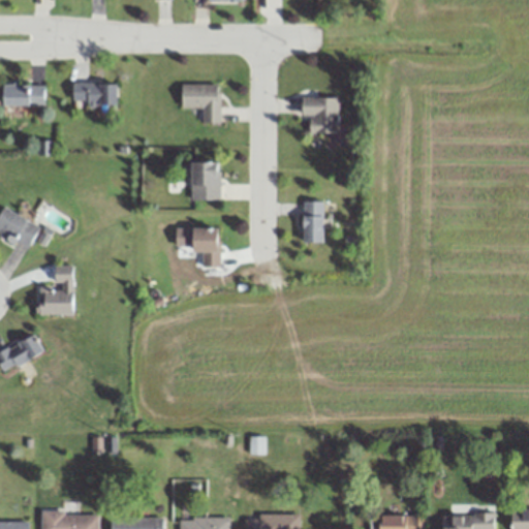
[(71,105),(117,105),(117,83),(71,83),(71,105)]
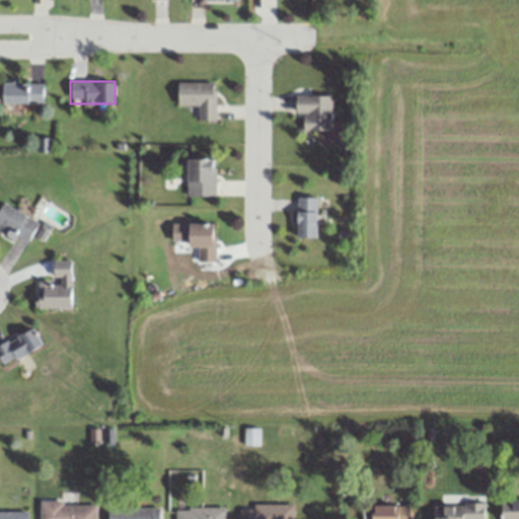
[(43,82),(3,82),(3,103),(43,103),(43,82)]
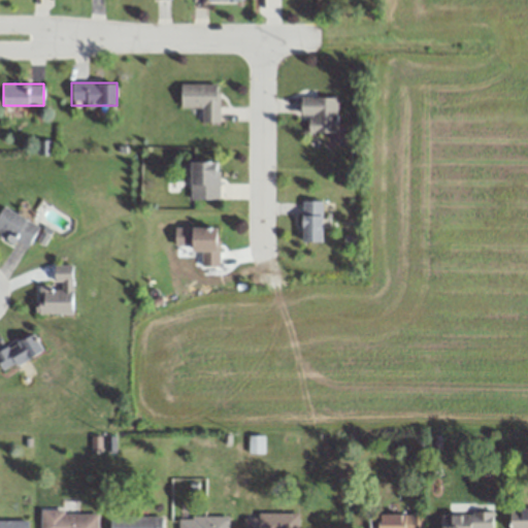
[(182,108),(201,108),(201,123),(219,123),(219,85),(182,85),(182,108)]
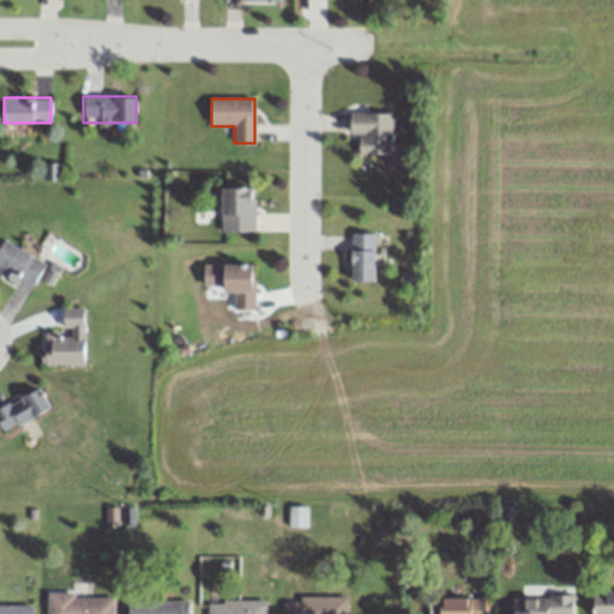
[(393,113),(350,113),(350,134),(360,134),(360,156),(393,156),(393,113)]
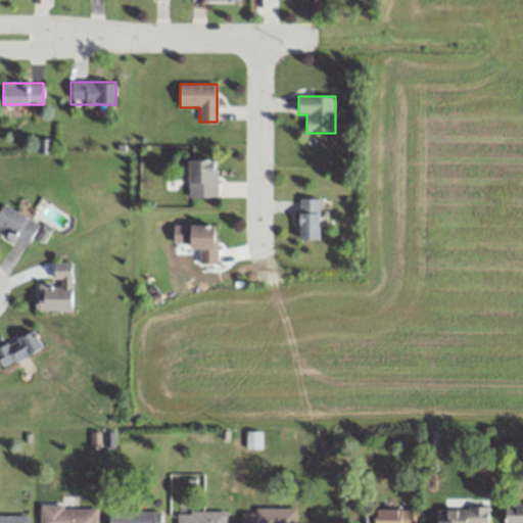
[(189,197),(217,197),(217,160),(189,160),(189,197)]
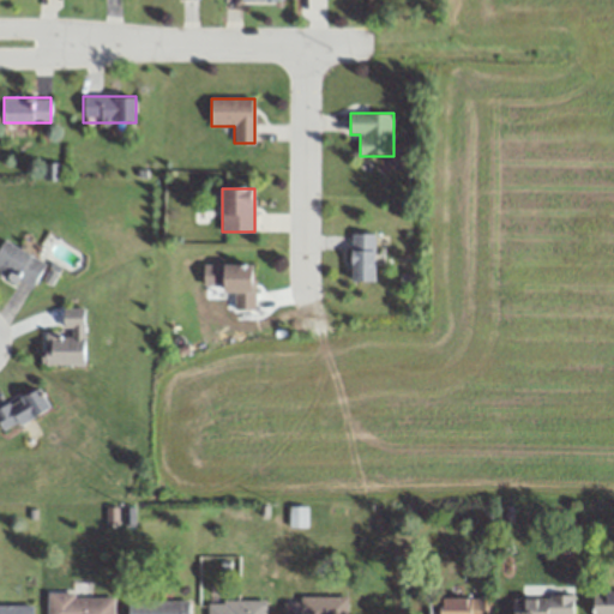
[(351,281),(374,281),(374,233),(351,233),(351,281)]
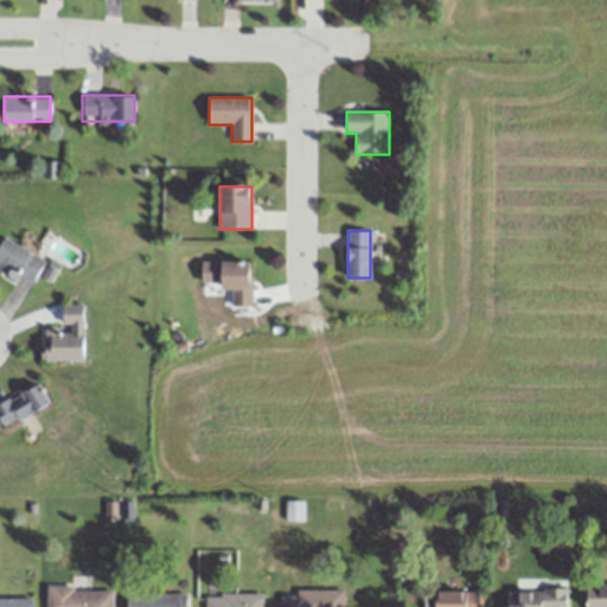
[(0,267),(30,286),(45,261),(6,237),(0,246),(0,267)]
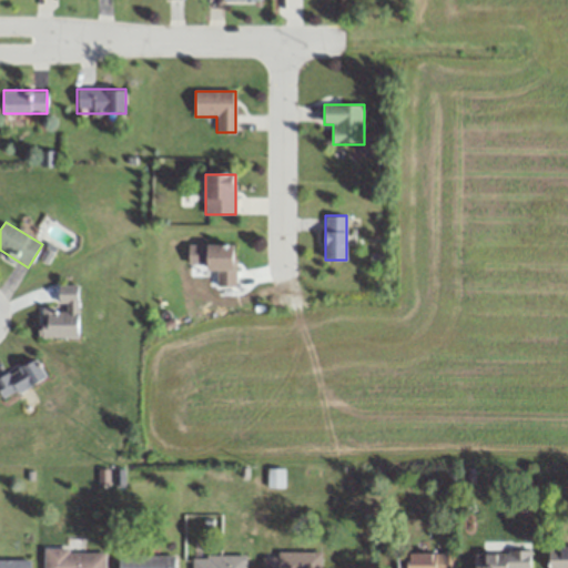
[(235,286),(235,244),(208,244),(208,272),(216,272),(216,286),(235,286)]
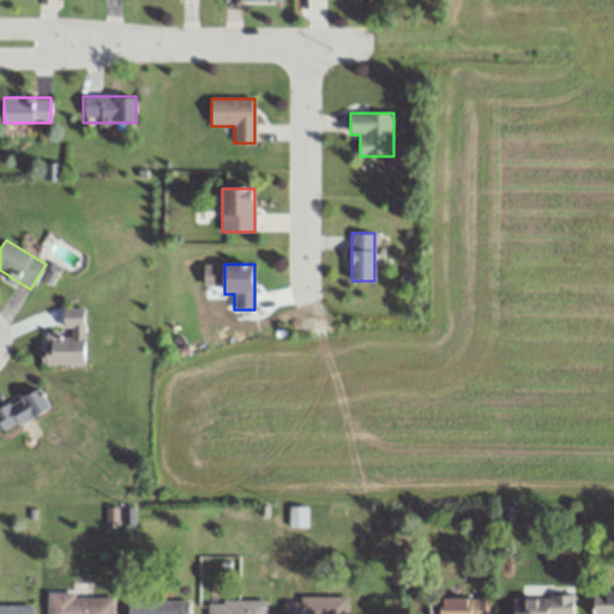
[(83,365),(83,307),(62,307),(62,332),(44,332),(44,365),(83,365)]
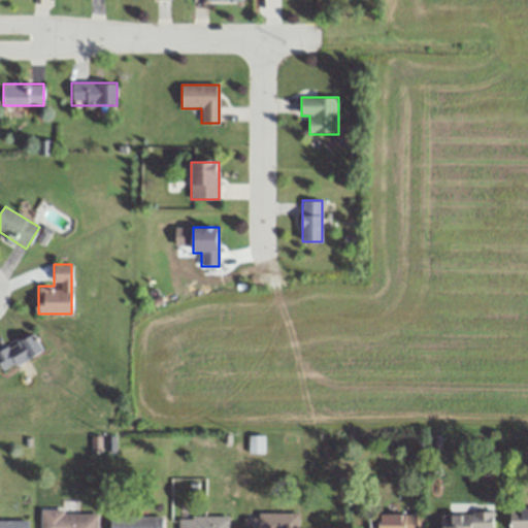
[(42,352),(33,333),(0,351),(0,368),(2,373),(42,352)]
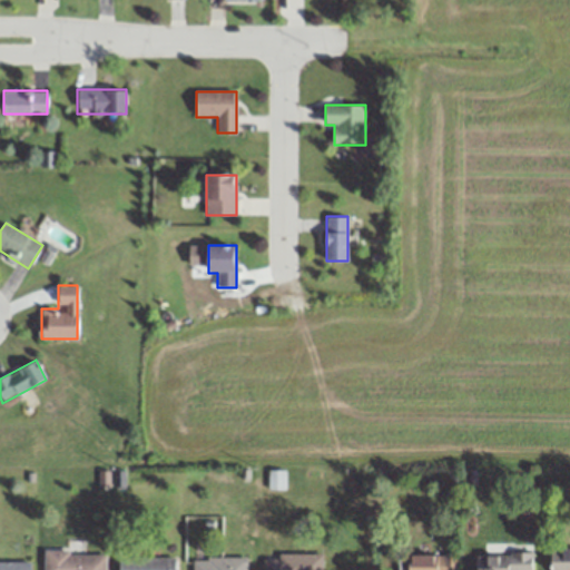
[(286,470),(267,470),(267,489),(285,490),(286,470)]
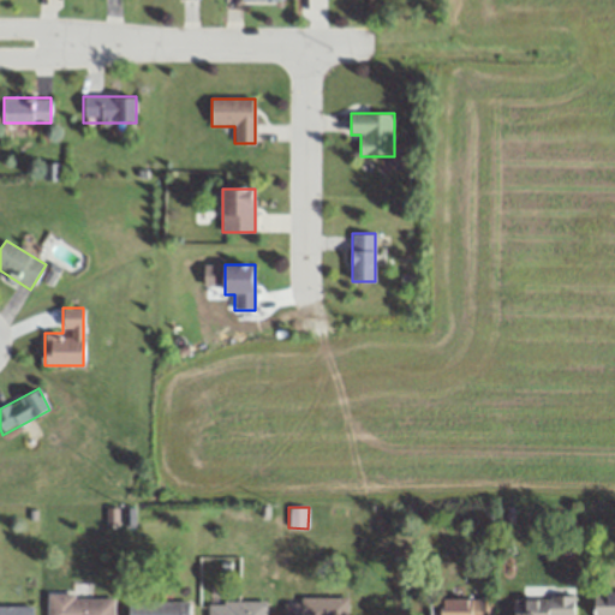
[(614,614),(614,590),(595,591),(593,614),(614,614)]
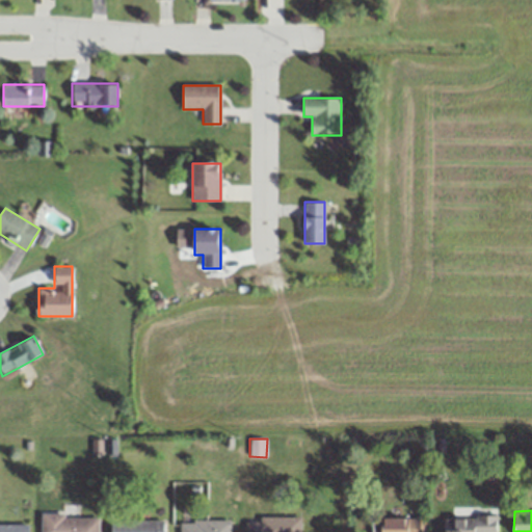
[(98,531),(99,515),(42,514),(41,531),(98,531)]
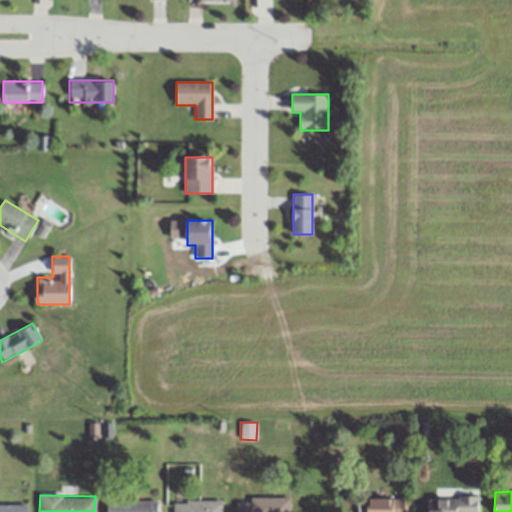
[(427,496),(426,511),(478,511),(478,496),(427,496)]
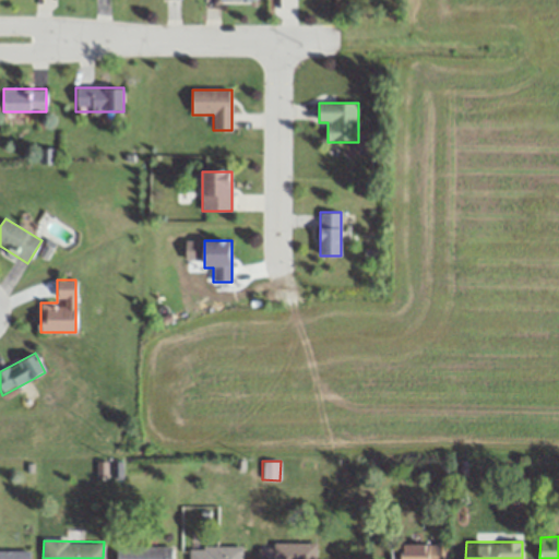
[(316,558),(316,543),(259,543),(258,558),(316,558)]
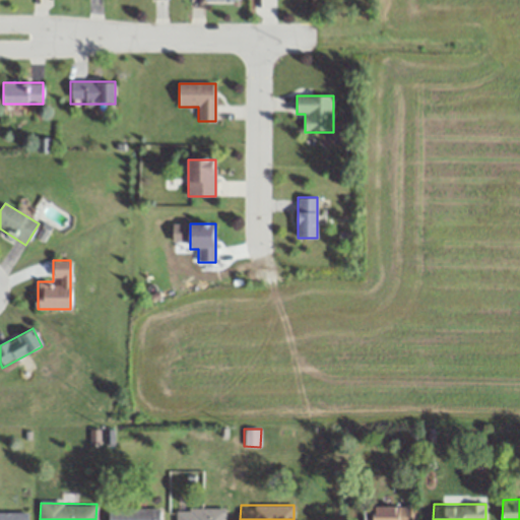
[(374,519),(415,519),(415,506),(374,506),(374,519)]
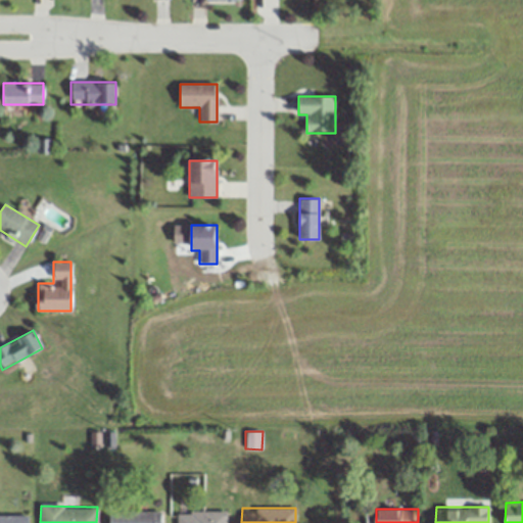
[(109,522),(160,522),(161,511),(109,512),(109,522)]
